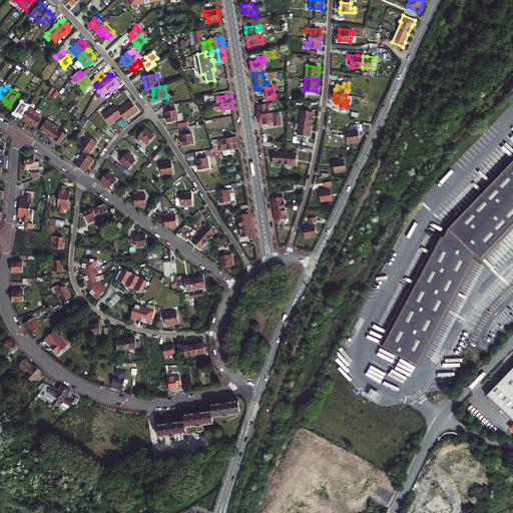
[(119,111),(123,116),(126,120),(132,116),(138,111),(131,101),(119,111)]
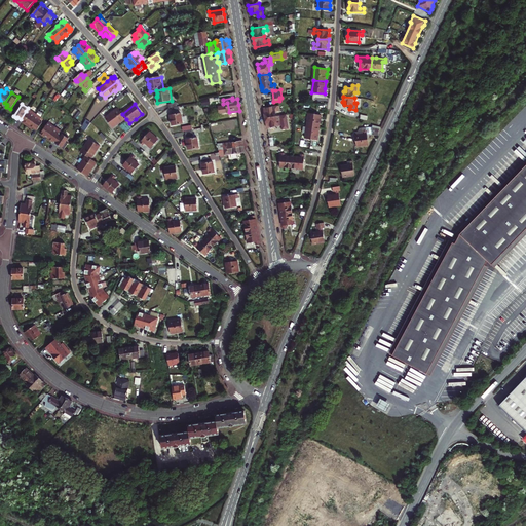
[(278,106),(264,108),(264,112),(265,117),(275,116),(275,111),(279,110),(278,106)]
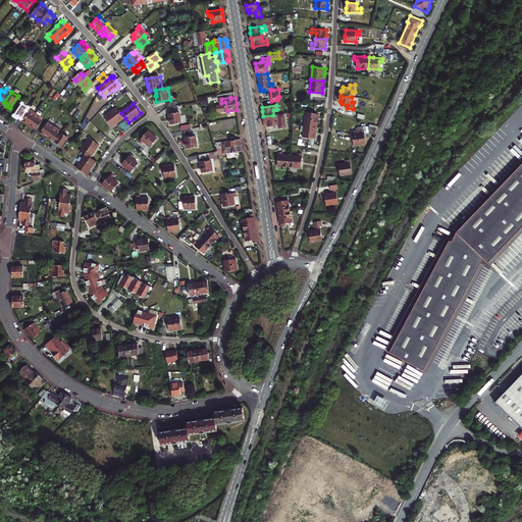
[(102,113),(112,127),(118,123),(125,118),(121,113),(117,108),(109,113),(107,110),(102,113)]
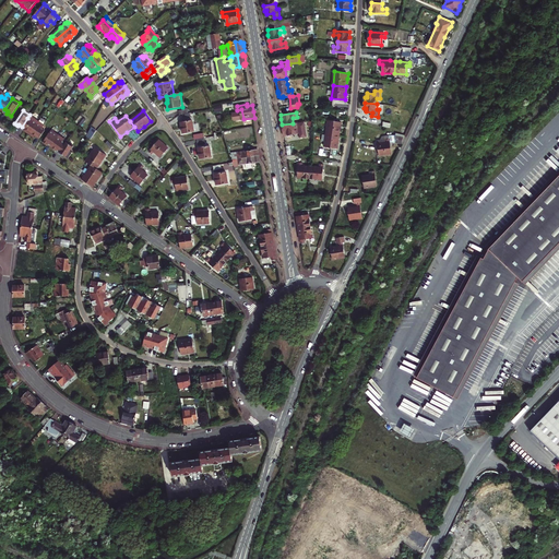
[(31,132),(38,121),(33,117),(31,120),(27,118),(22,127),(24,128),(25,129),(31,132)]
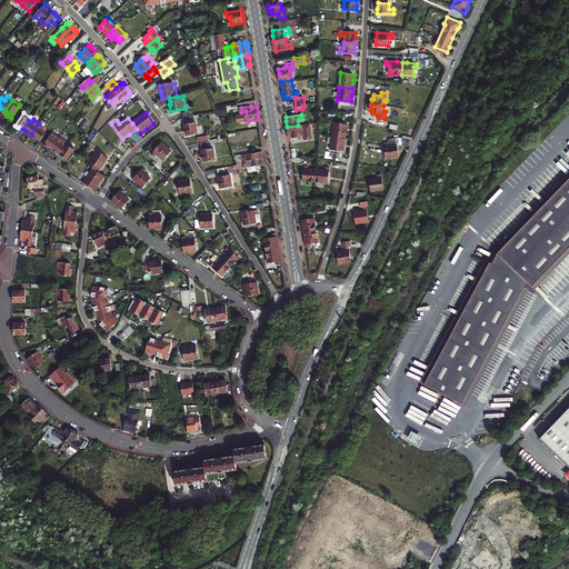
[(332,136),(346,138),(347,130),(348,125),(335,122),(332,136)]
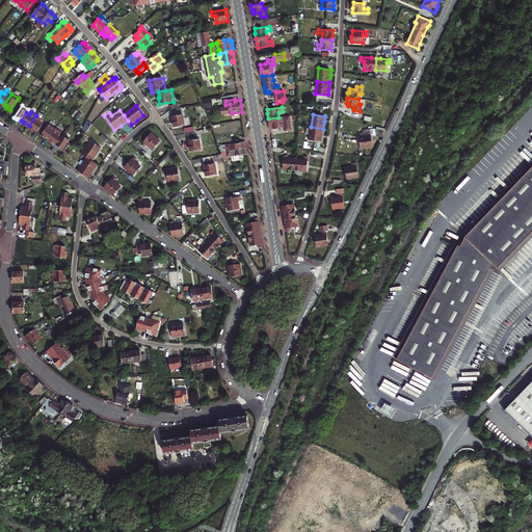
[(35,131),(37,132),(43,124),(40,122),(42,118),(36,115),(29,126),(34,129),(35,131)]
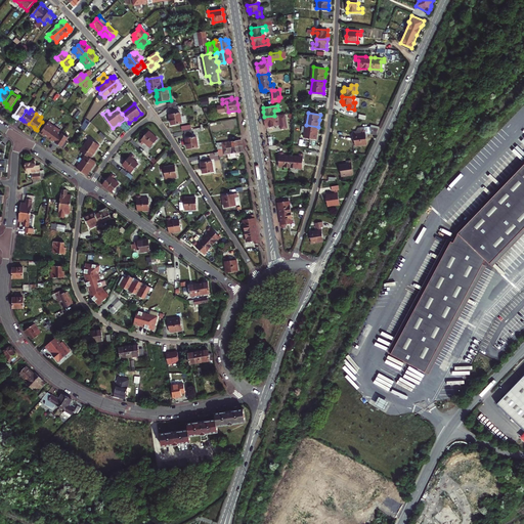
[(171,121),(172,125),(183,124),(182,114),(171,116),(171,121)]
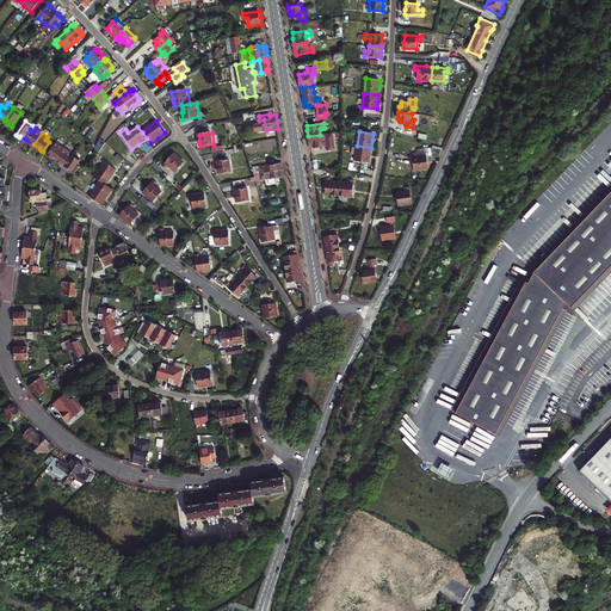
[(309,142),(309,146),(310,147),(328,144),(329,149),(335,148),(333,134),(326,134),(320,135),(308,136),(309,142)]
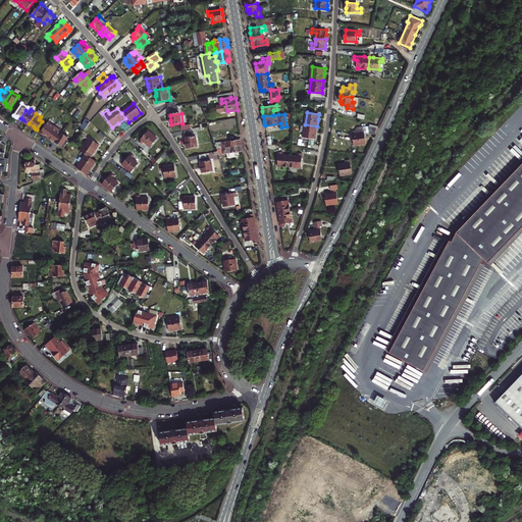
[(51,116),(43,128),(45,131),(47,132),(48,131),(50,133),(57,121),(51,116)]
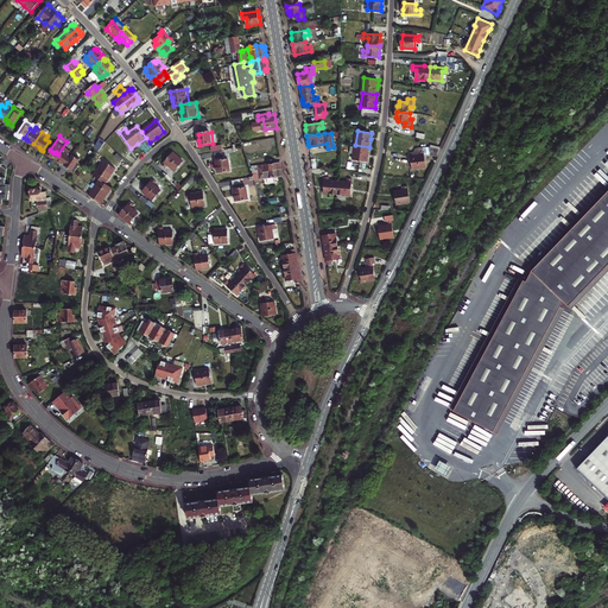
[(95,147),(101,151),(106,141),(101,138),(95,147)]
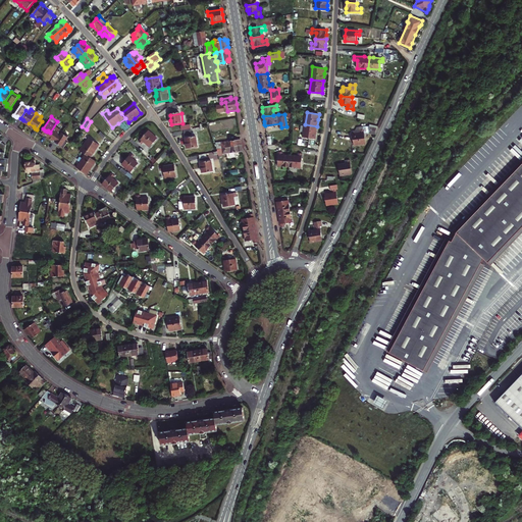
[(57,121),(50,133),(53,134),(55,136),(54,137),(57,139),(63,131),(61,128),(63,125),(57,121)]
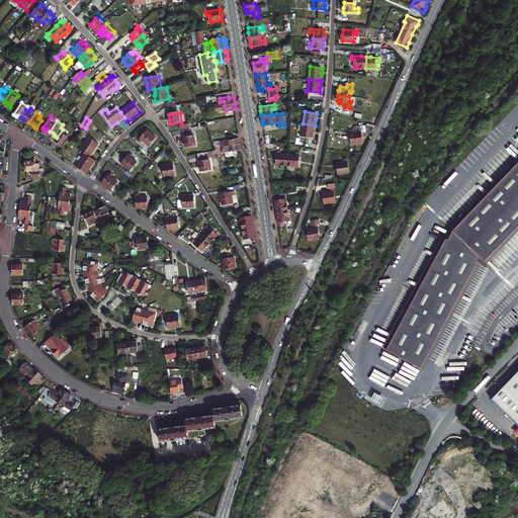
[(314,132),(315,125),(303,123),(300,136),(313,138),(314,132)]
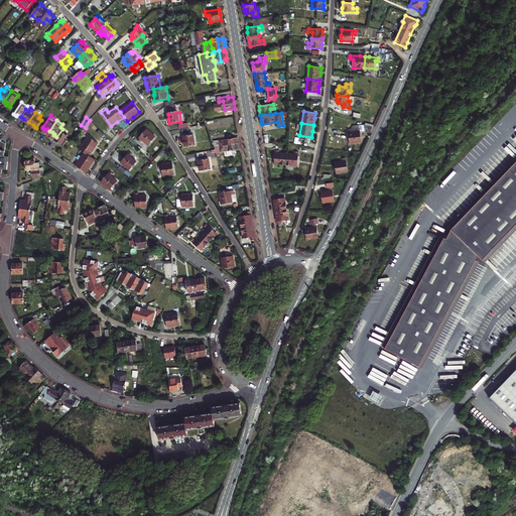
[(62,129),(56,137),(60,139),(60,138),(63,140),(66,142),(70,136),(68,135),(71,130),(65,126),(62,129)]
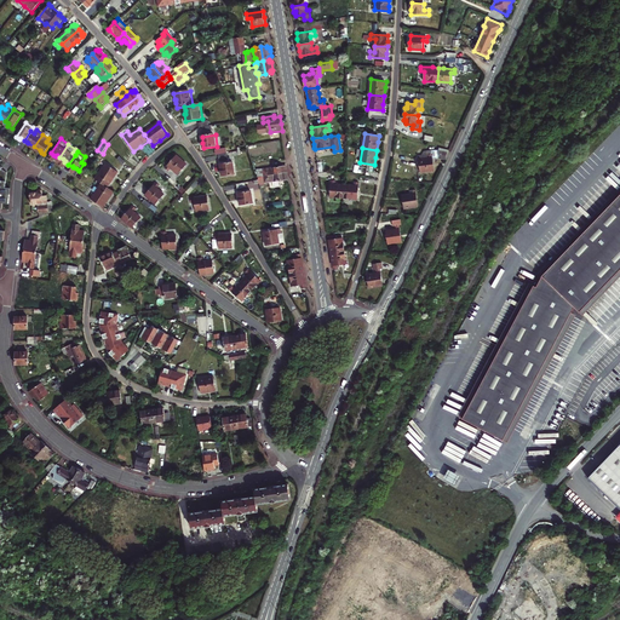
[(432,153),(428,154),(429,158),(419,159),(420,172),(435,170),(434,162),(432,156),(432,153)]
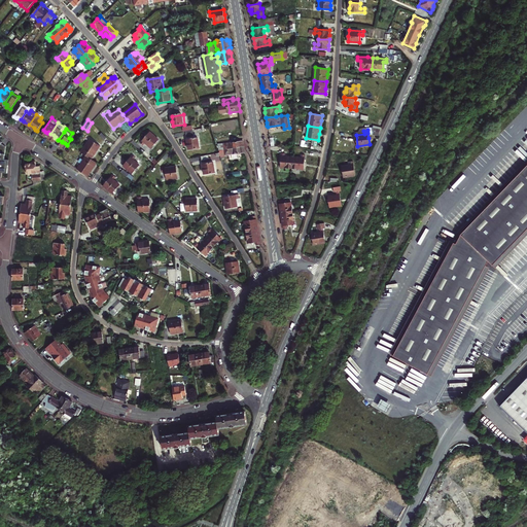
[(201,148),(199,131),(187,132),(188,142),(189,149),(201,148)]
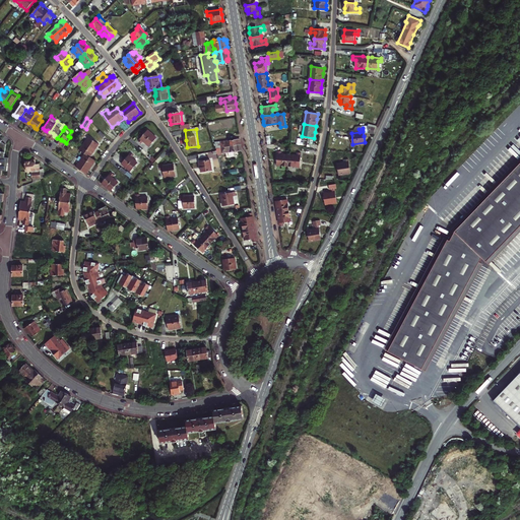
[(157,138),(148,130),(144,135),(138,142),(141,144),(143,141),(150,147),(157,138)]
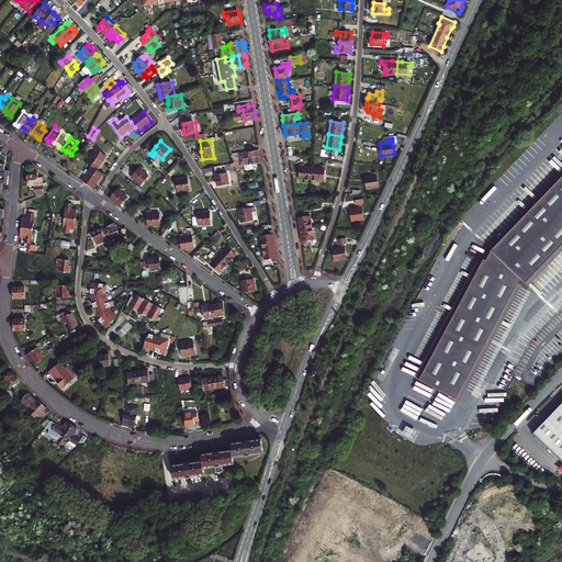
[(0,146),(1,145),(0,144),(0,188),(2,189),(2,183),(8,184),(9,170),(6,170),(7,156),(1,153),(2,152),(0,150),(0,149),(0,146)]
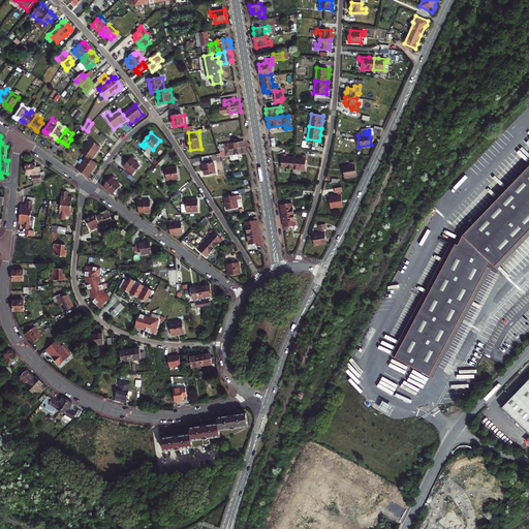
[(100,148),(90,139),(81,153),(86,157),(91,160),(95,155),(100,148)]
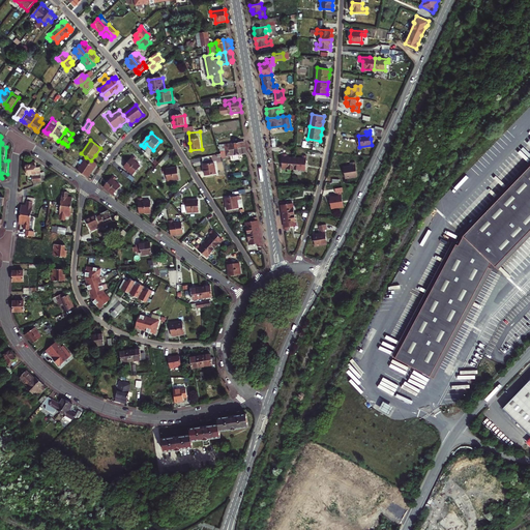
[(238,143),(227,145),(227,150),(247,147),(246,144),(246,142),(243,142),(238,142),(238,143)]
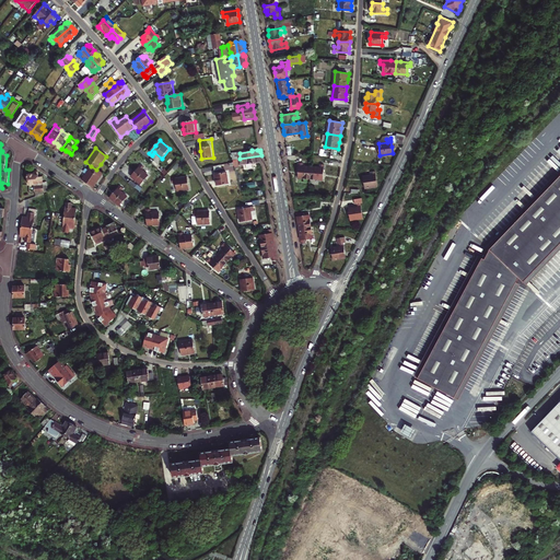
[(240,159),(234,160),(236,166),(242,165),(241,164),(247,163),(248,168),(254,167),(253,163),(259,163),(259,162),(261,161),(261,159),(261,155),(240,159)]
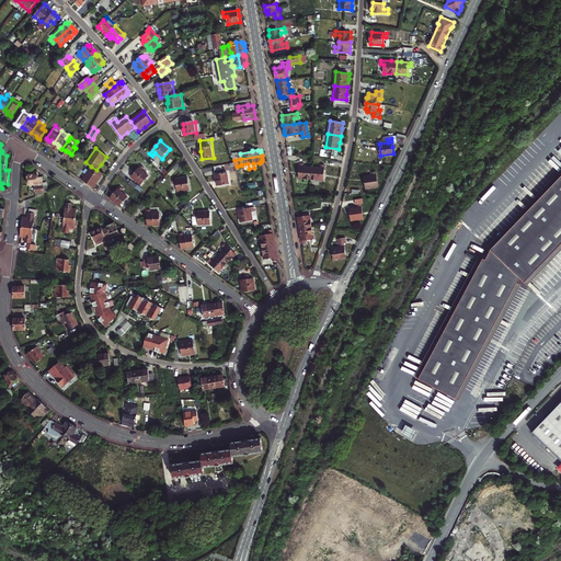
[(312,168),(304,167),(304,163),(300,163),(299,172),(299,179),(311,180),(312,168)]
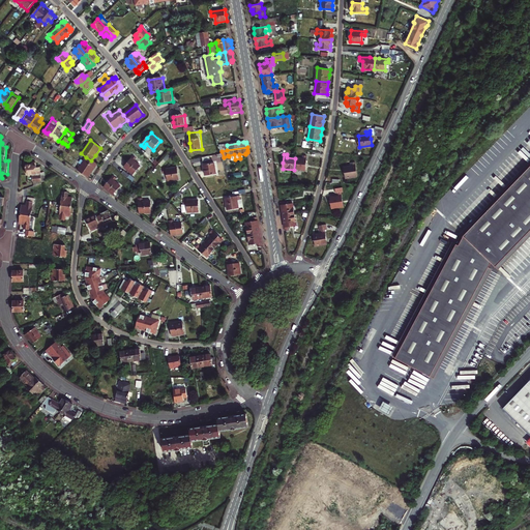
[(303,158),(295,158),(294,170),(305,171),(306,166),(307,155),(303,155),(303,158)]
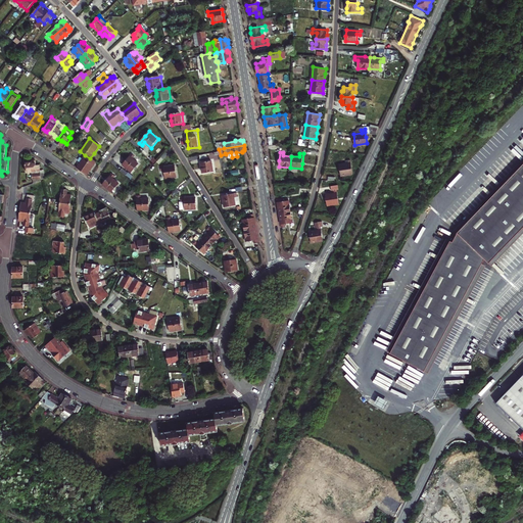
[(133,159),(135,156),(132,154),(127,159),(123,164),(131,173),(139,164),(133,159)]
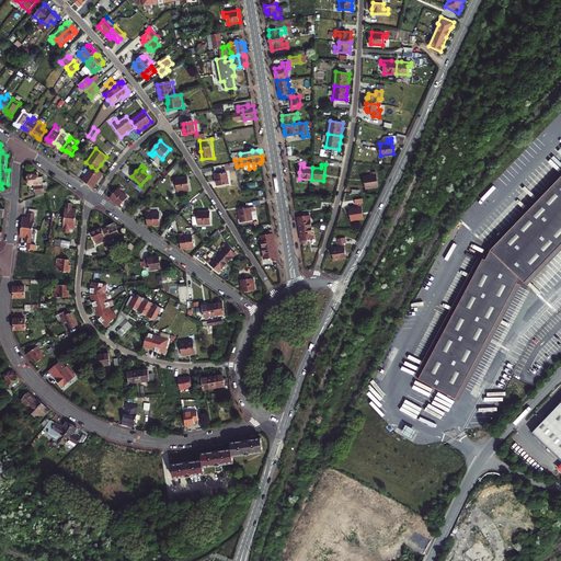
[(98,181),(103,174),(96,170),(91,167),(81,181),(93,189),(94,186),(98,181)]
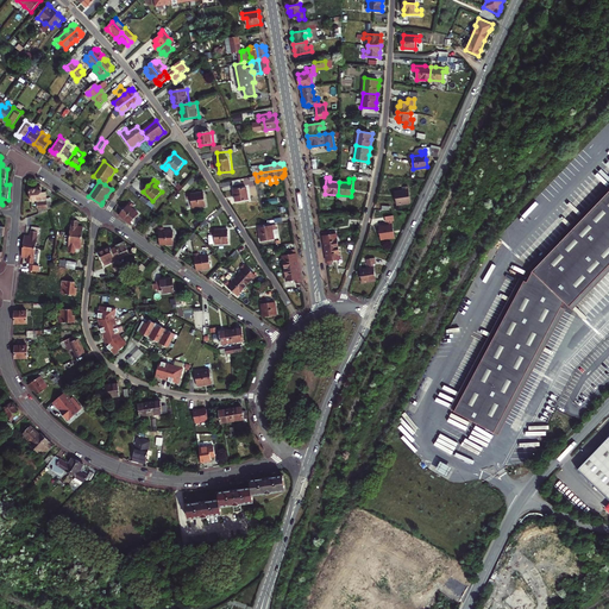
[(519,277),(450,409),(500,435),(566,312),(560,308),(563,306),(576,319),(608,283),(608,184),(526,270),(531,275),(527,281),(519,277)]
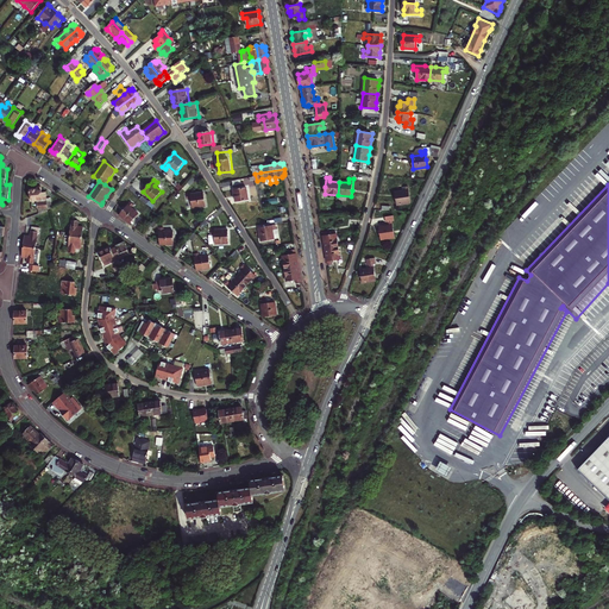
[(403,187),(405,190),(395,192),(397,205),(410,202),(410,200),(408,186),(403,187)]
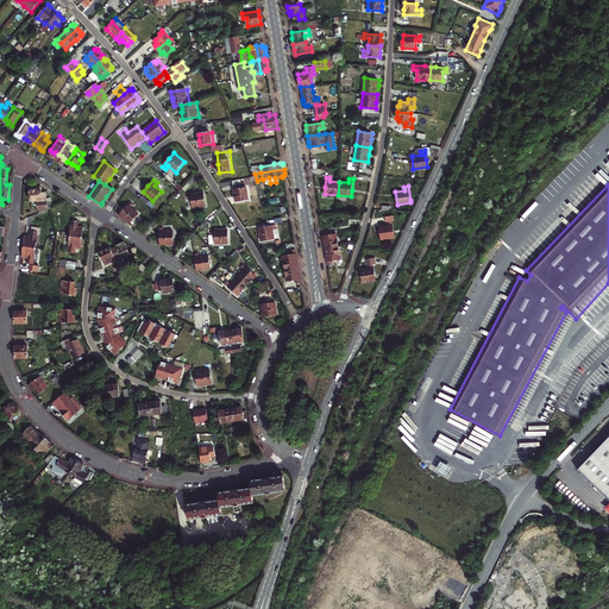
[(31,192),(30,192),(30,193),(30,201),(36,201),(37,214),(49,209),(51,209),(50,199),(45,200),(45,194),(42,194),(41,188),(38,188),(36,188),(36,189),(31,189),(31,192)]
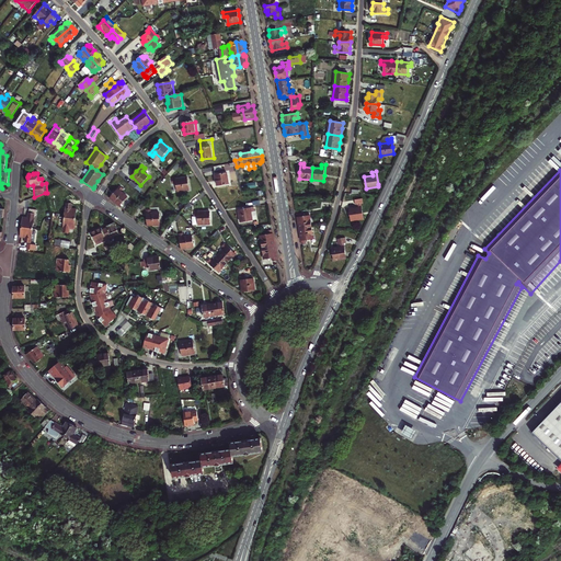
[(229,184),(228,173),(216,175),(217,180),(217,185),(229,184)]
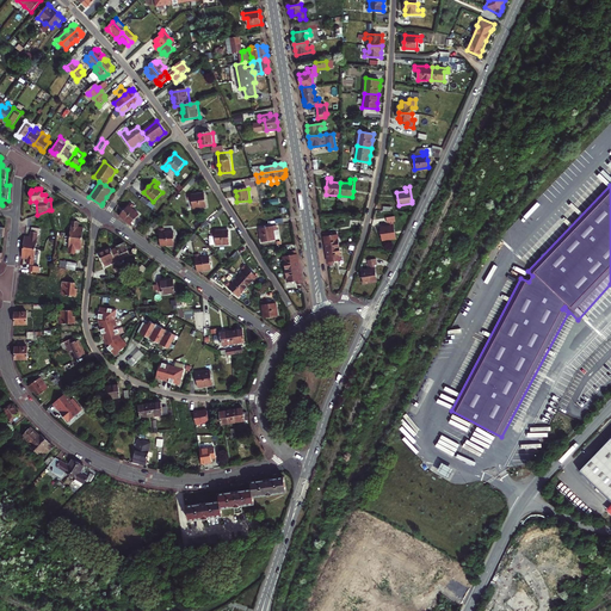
[(189,199),(192,199),(195,209),(208,207),(205,193),(198,195),(189,196),(189,199)]
